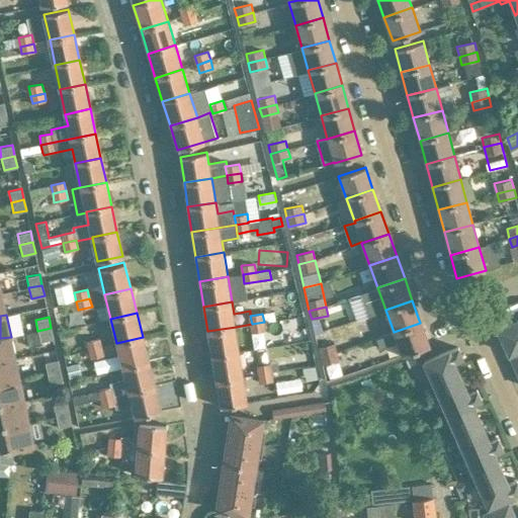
[(508,354),(517,349),(517,324),(517,321),(497,330),(508,354)]
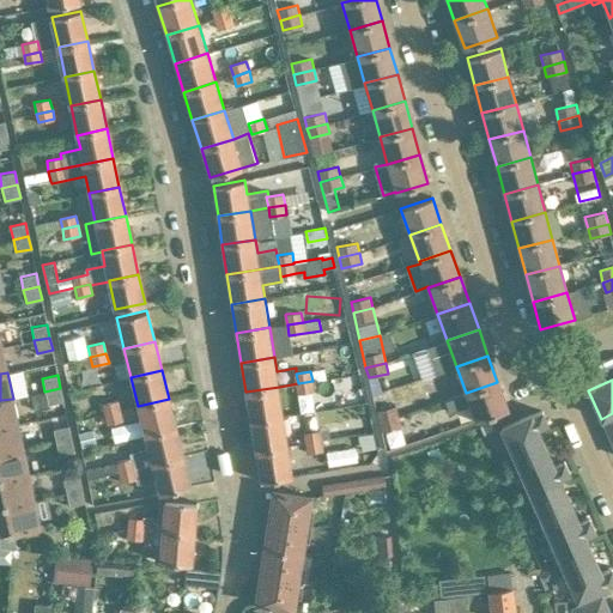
[(313,381),(298,383),(299,394),(314,392),(313,381)]
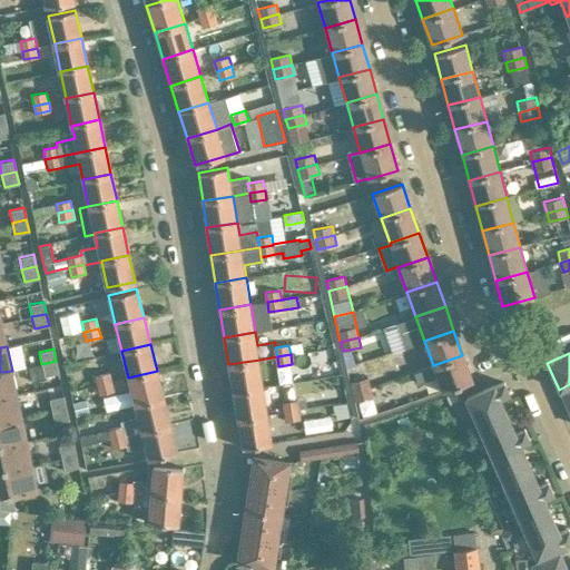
[(471,380),(462,355),(433,365),(433,366),(415,372),(419,383),(436,376),(442,391),(471,380)]
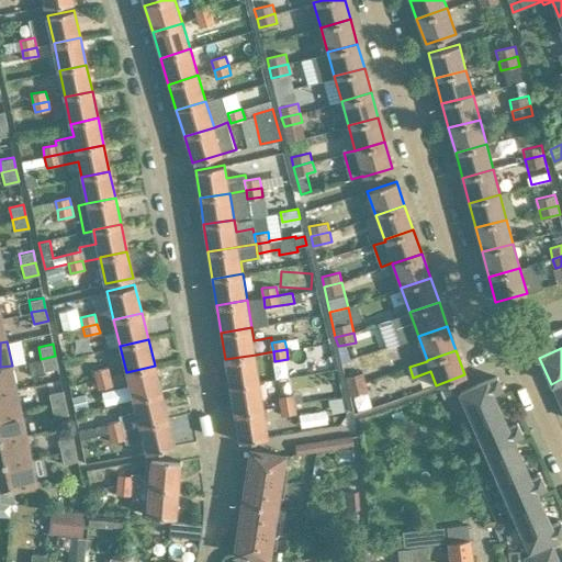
[(260,382),(256,355),(225,359),(229,386),(260,382)]
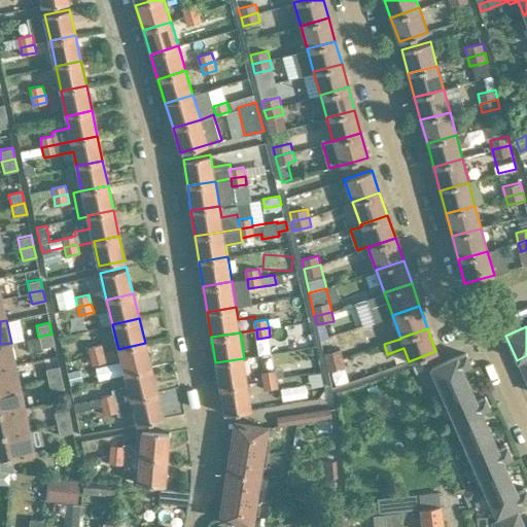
[(51,334),(38,337),(27,339),(30,352),(41,350),(41,348),(55,345),(51,334)]
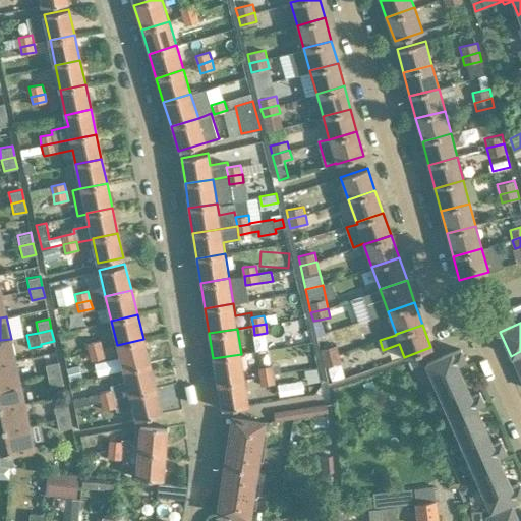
[(0,362),(15,360),(11,339),(0,340),(0,362)]
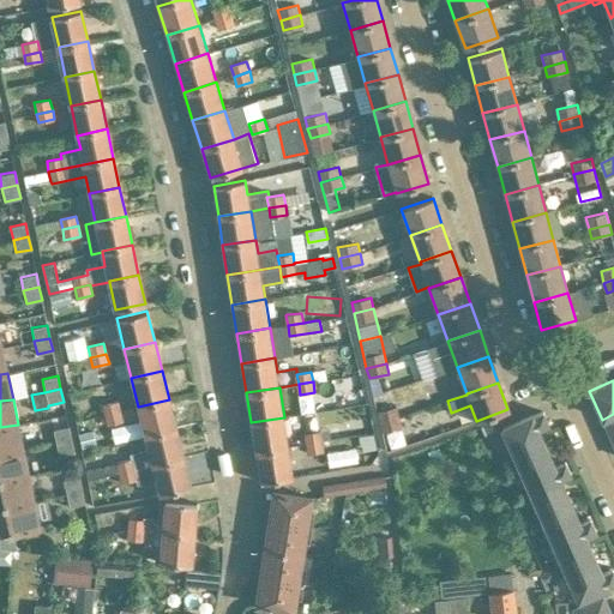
[(176,428),(169,399),(138,407),(145,435),(176,428)]
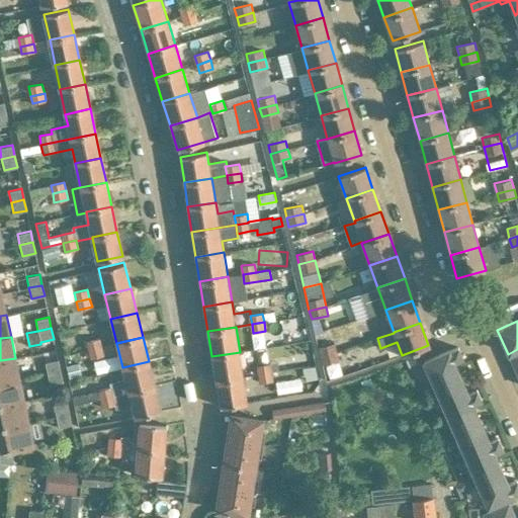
[(102,347),(99,338),(86,342),(88,350),(102,347)]
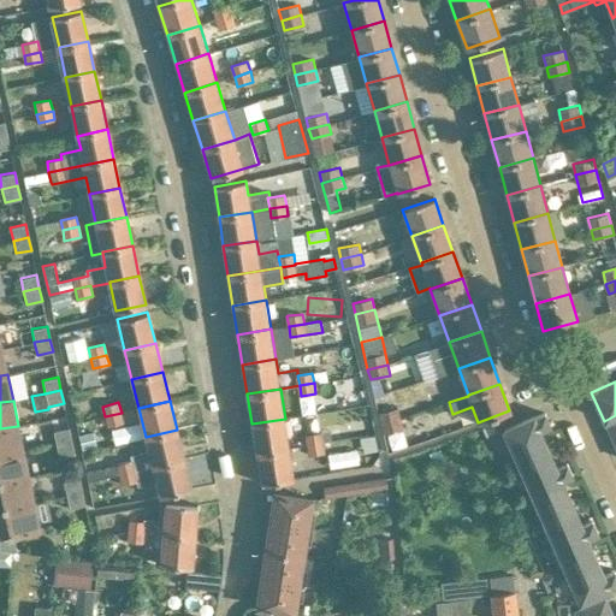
[(402,419),(400,408),(379,412),(381,422),(402,419)]
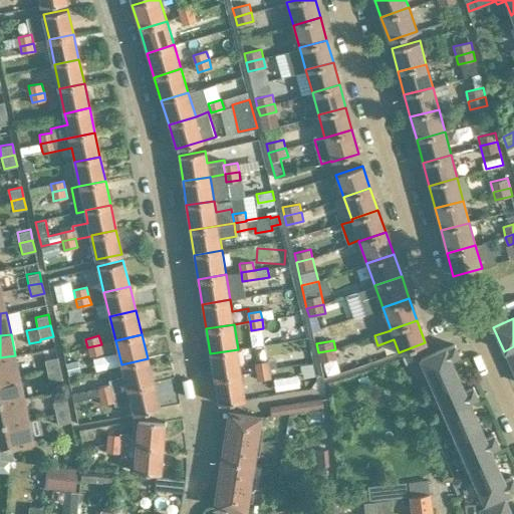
[(103,352),(101,344),(87,347),(89,355),(103,352)]
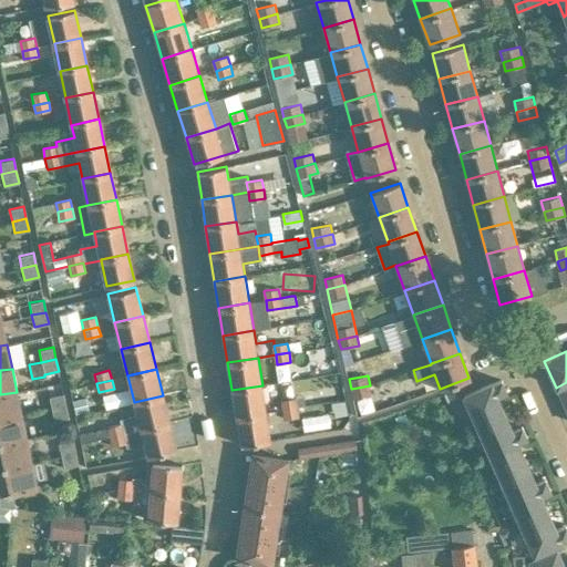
[(509,423),(497,397),(506,393),(501,380),(491,384),(464,395),(482,435),(509,423)]
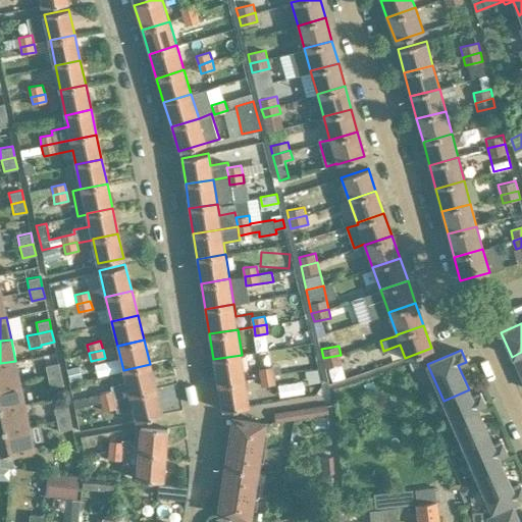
[(521,352),(512,357),(521,379),(521,352)]
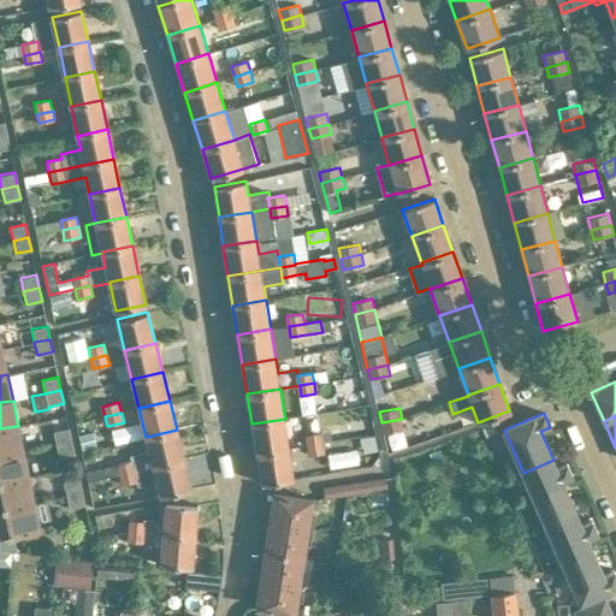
[(290,448),(285,419),(252,424),(256,454),(289,448),(290,448)]
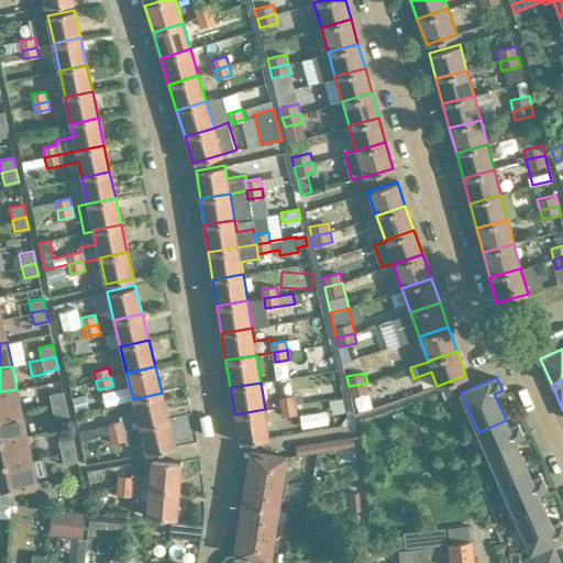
[(368,393),(367,383),(349,386),(351,397),(368,393)]
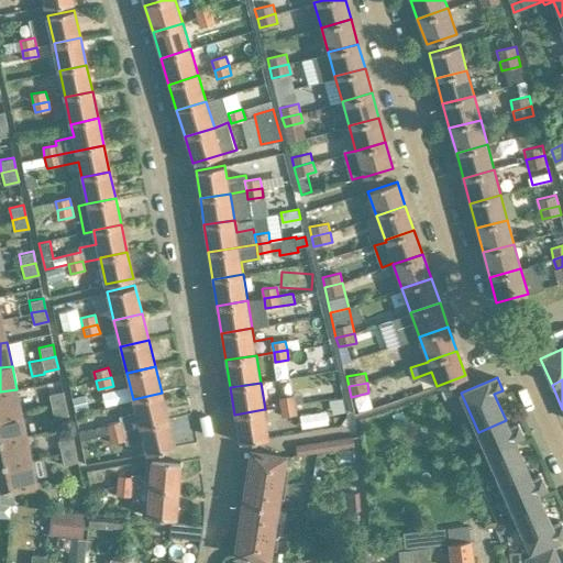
[(455,395),(452,387),(441,390),(444,399),(455,395)]
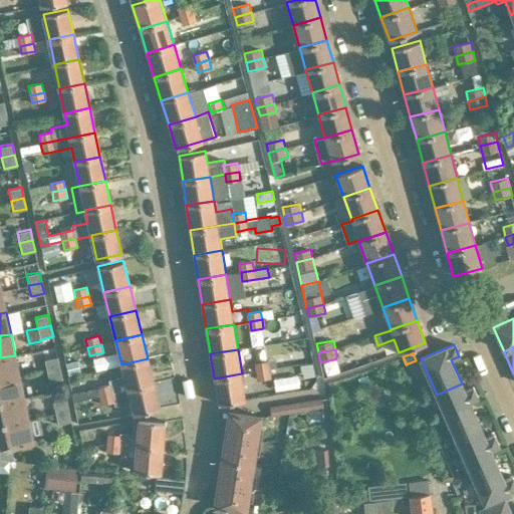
[(0,380),(20,376),(15,355),(0,357),(0,380)]
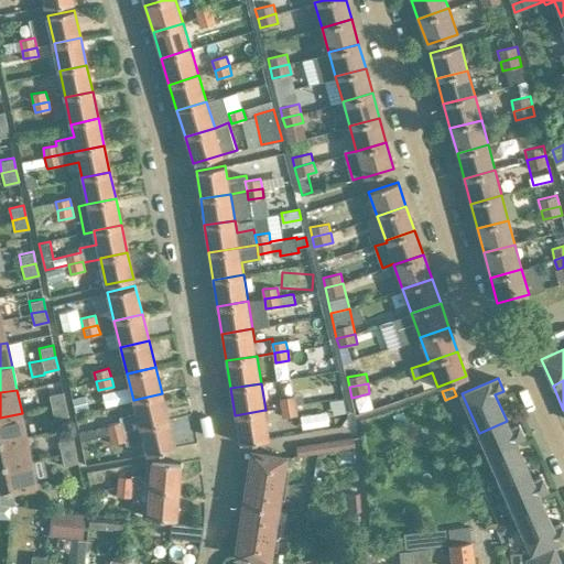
[(65,404),(63,392),(49,394),(51,407),(65,404)]
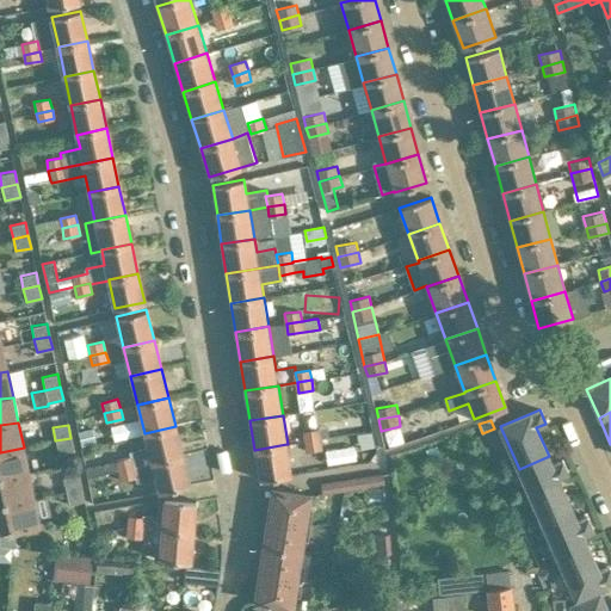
[(118,471),(183,456),(176,426),(144,433),(148,448),(129,452),(131,457),(116,461),(116,462),(86,469),(88,479),(99,476),(99,475),(118,471)]
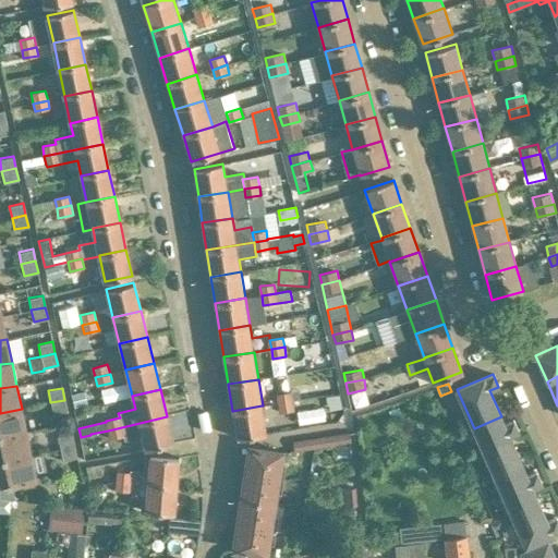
[(278,393),(279,403),(292,401),(291,391),(278,393)]
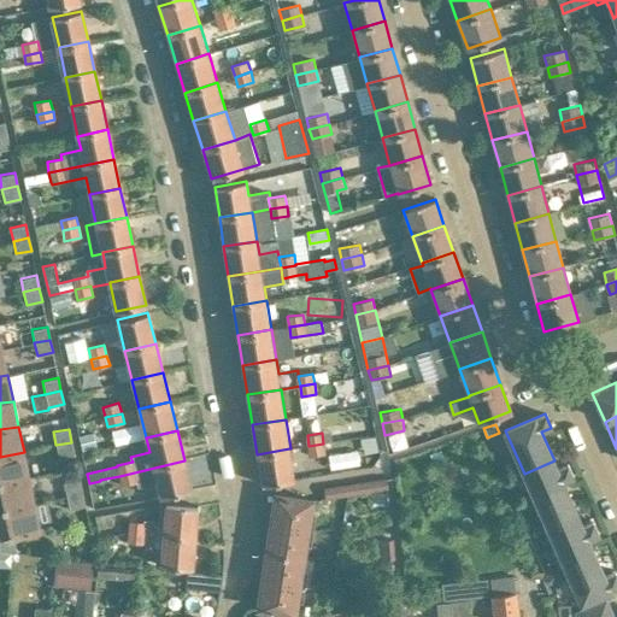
[(75,454),(71,442),(56,445),(59,458),(75,454)]
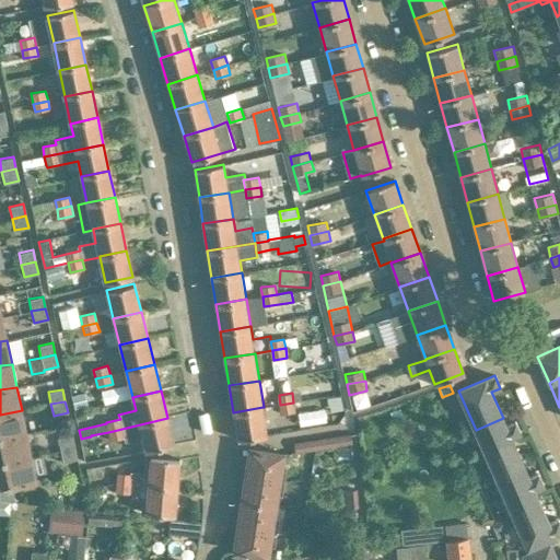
[(294,411),(293,403),(280,405),(281,413),(294,411)]
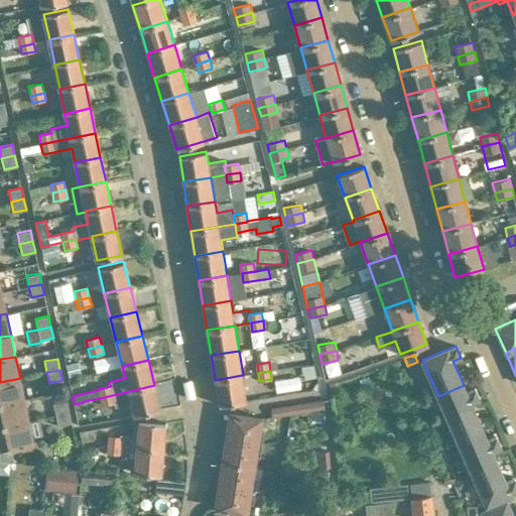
[(246,400),(242,375),(215,380),(219,404),(246,400)]
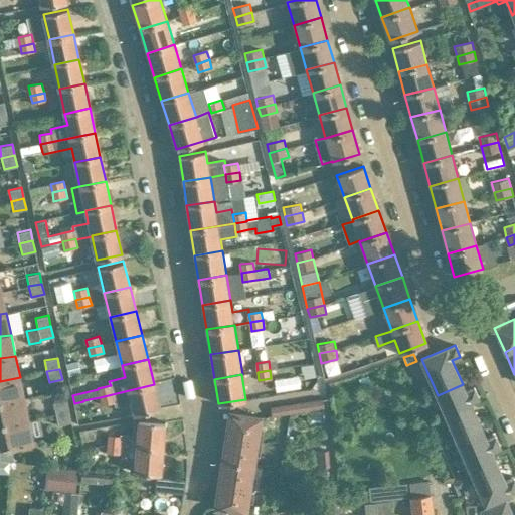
[(0,403),(24,398),(20,377),(0,381),(0,403)]
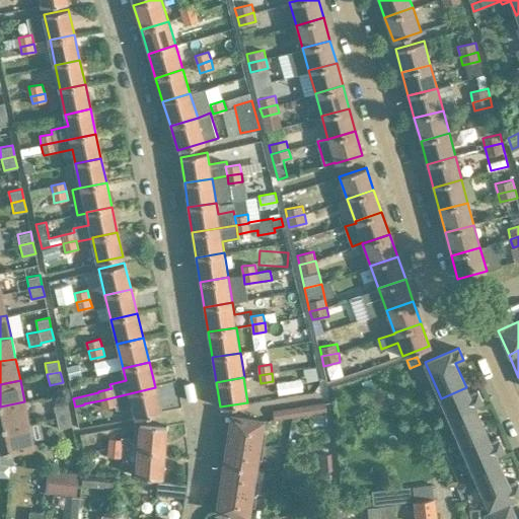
[(161,412),(155,387),(100,400),(102,409),(115,405),(117,410),(132,405),(135,418),(161,412)]
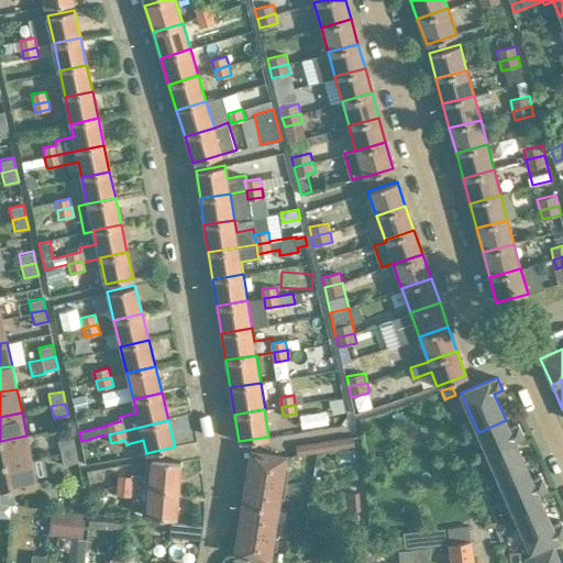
[(523,460),(515,440),(523,435),(518,423),(508,428),(506,420),(478,432),(496,472),(523,460)]
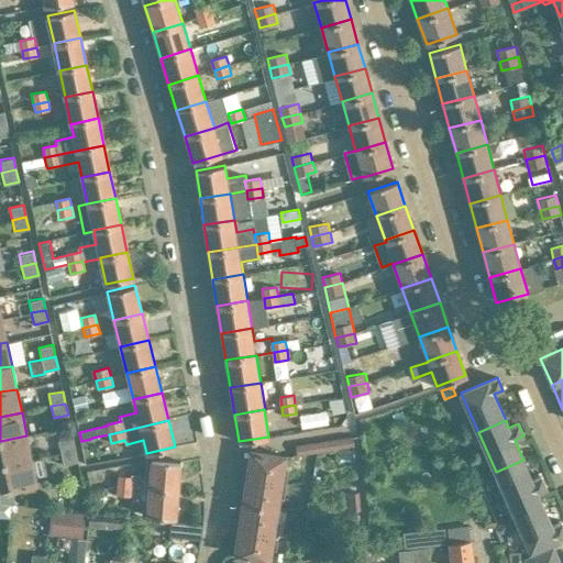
[(0,465),(32,459),(26,435),(0,441),(0,465)]
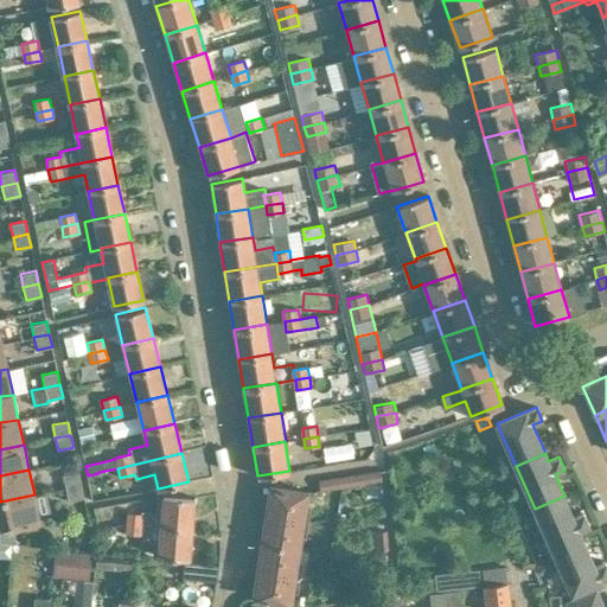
[(383,480),(381,471),(381,470),(319,479),(320,491),(383,480)]
